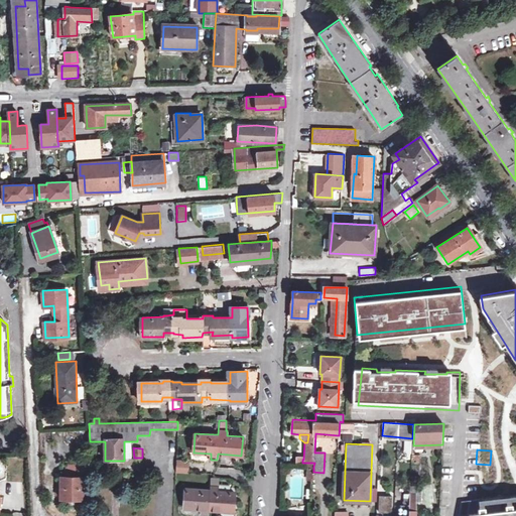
[(175,459),(175,473),(187,473),(188,460),(175,459)]
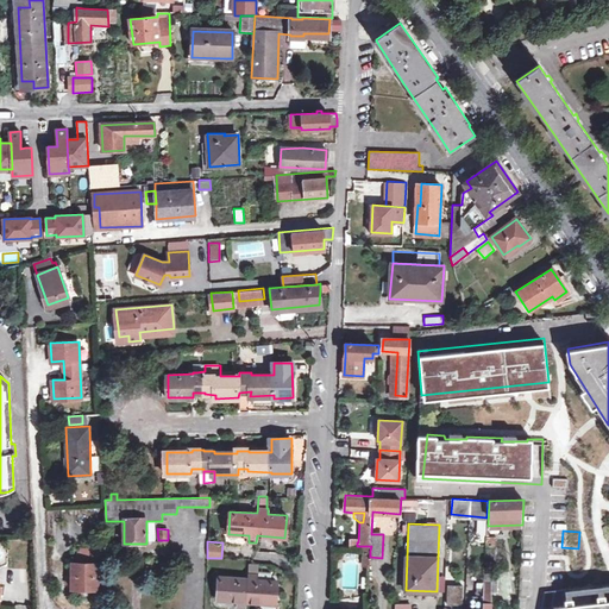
[(75,563),(99,563),(99,546),(75,546),(75,563)]
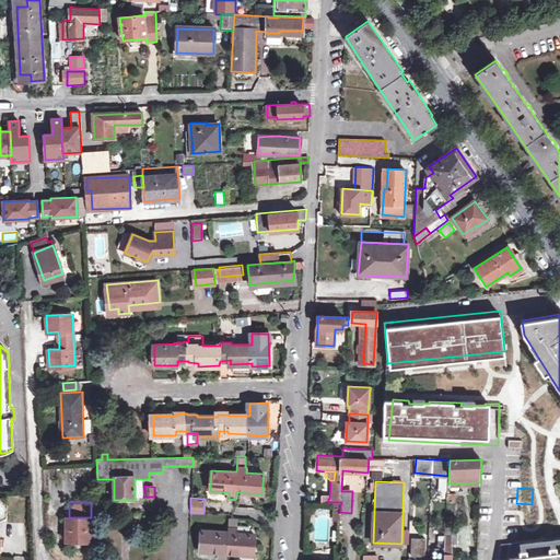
[(91,517),(69,517),(67,517),(66,548),(81,548),(82,541),(90,541),(91,517)]
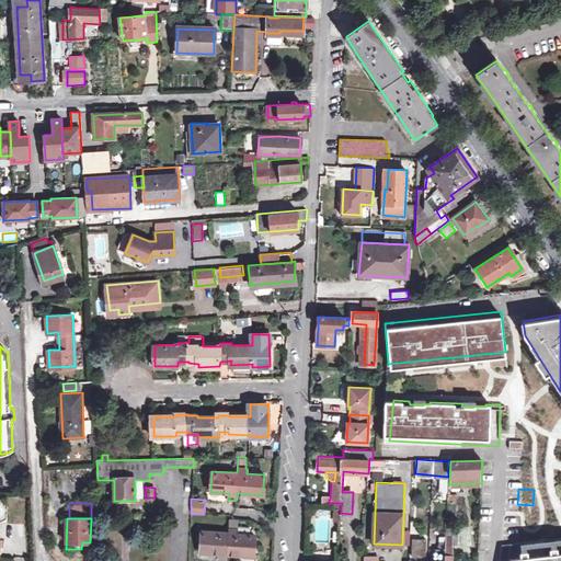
[(445,542),(454,542),(456,542),(458,528),(445,527),(445,540),(445,542)]
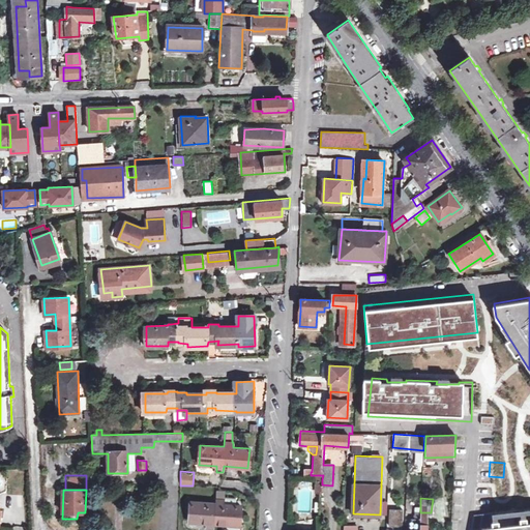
[(227,504),(228,499),(217,499),(217,504),(190,503),(189,522),(206,523),(206,528),(215,529),(216,524),(241,525),(243,505),(237,505),(227,504)]
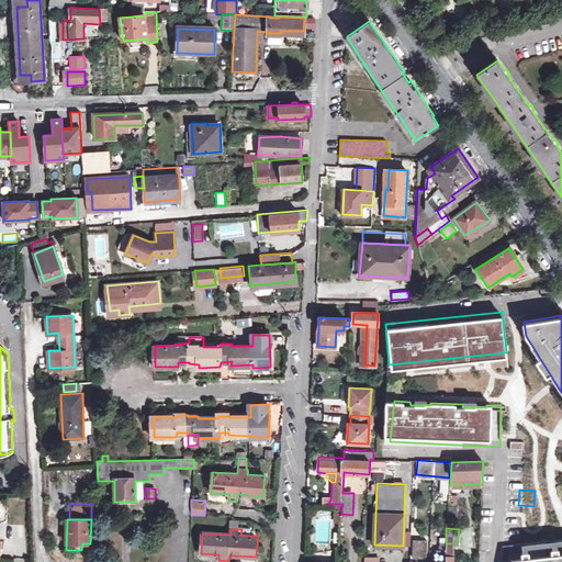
[(414,555),(427,557),(427,541),(414,540),(414,555)]
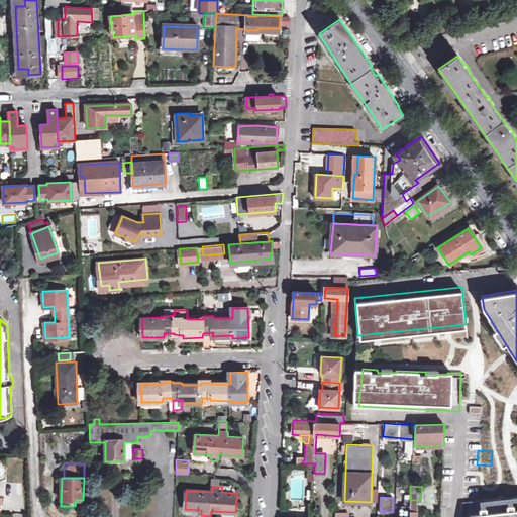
[(410,500),(410,498),(401,498),(401,501),(404,502),(404,505),(401,505),(400,516),(417,516),(418,500),(410,500)]
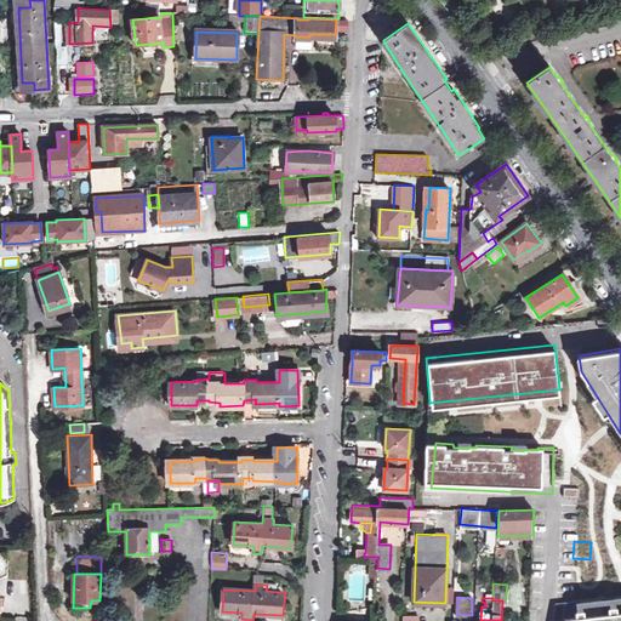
[(620,620),(620,608),(569,613),(565,613),(563,620),(620,620)]
